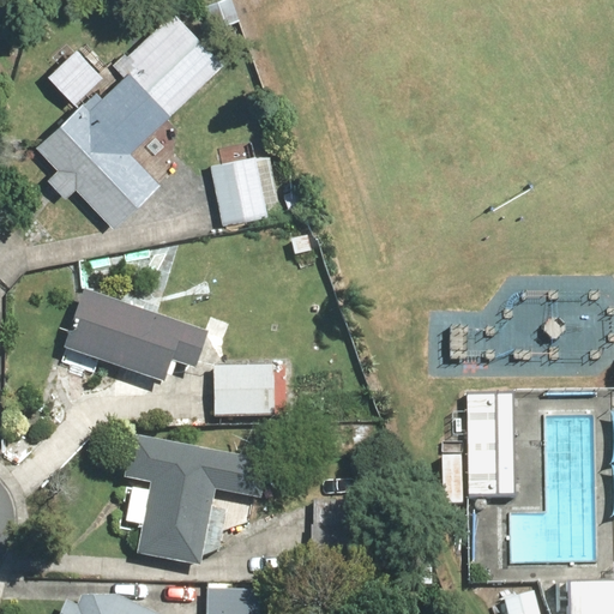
[(160,181),(132,150),(224,66),(173,10),(112,65),(121,76),(108,88),(72,47),(43,73),(73,107),(32,144),(55,169),(44,179),(62,198),(72,188),(108,228),(160,181)]
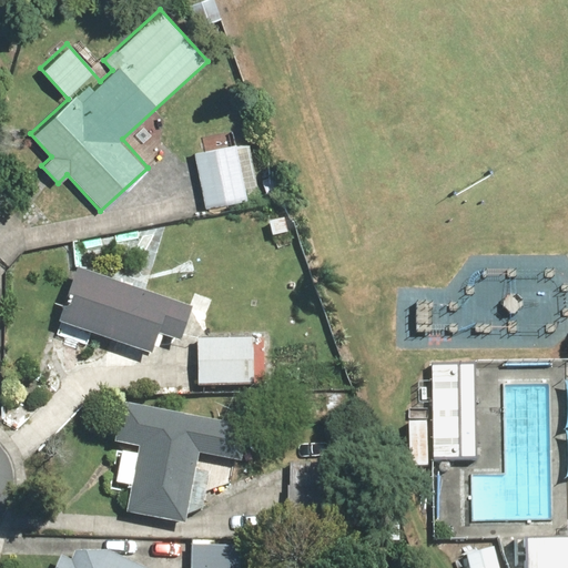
[(249,199),(235,143),(199,150),(183,132),(166,145),(183,164),(193,155),(205,209),(249,199)]
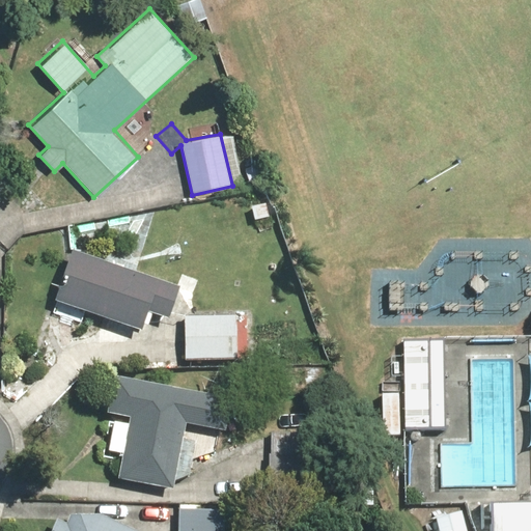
[(87,316),(112,324),(106,341),(123,346),(129,328),(142,332),(147,313),(167,318),(176,286),(68,254),(59,287),(54,306),(51,315),(60,317),(59,323),(73,327),(74,324),(84,326),(87,316)]
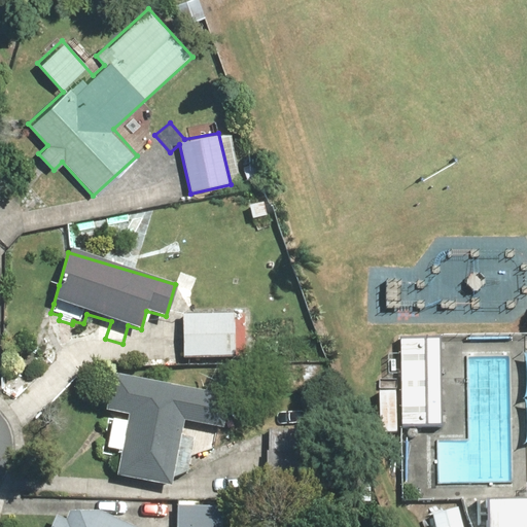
[(235,357),(244,357),(244,315),(182,315),(182,360),(235,360),(235,357)]
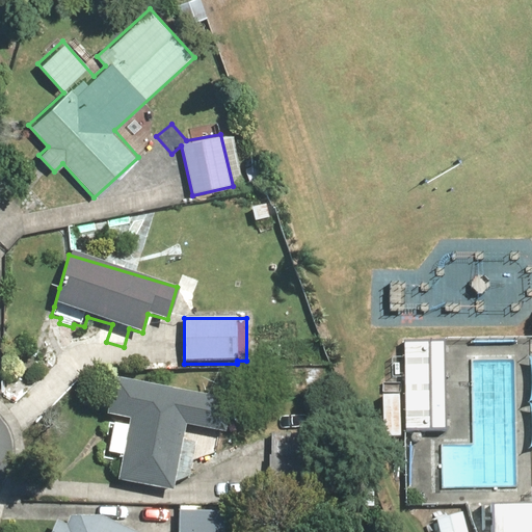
[(442,341),(403,342),(405,435),(443,434),(442,341)]
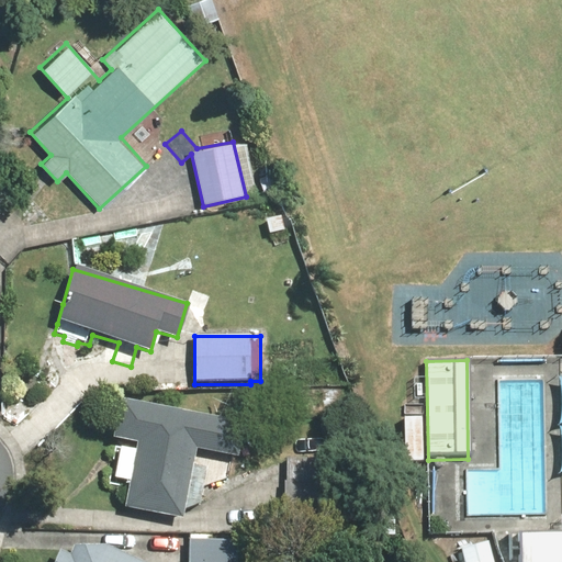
[(192,468),(194,453),(237,460),(243,422),(117,403),(112,441),(135,445),(134,450),(120,448),(114,482),(130,484),(126,509),(183,518),(186,504),(201,506),(206,470),(192,468)]
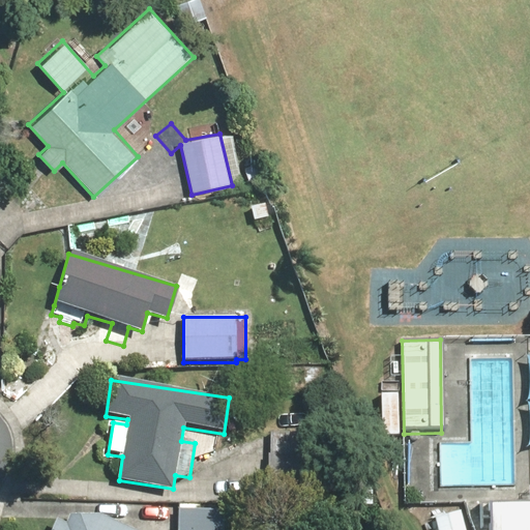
[(400,393),(380,393),(379,438),(398,439),(400,393)]
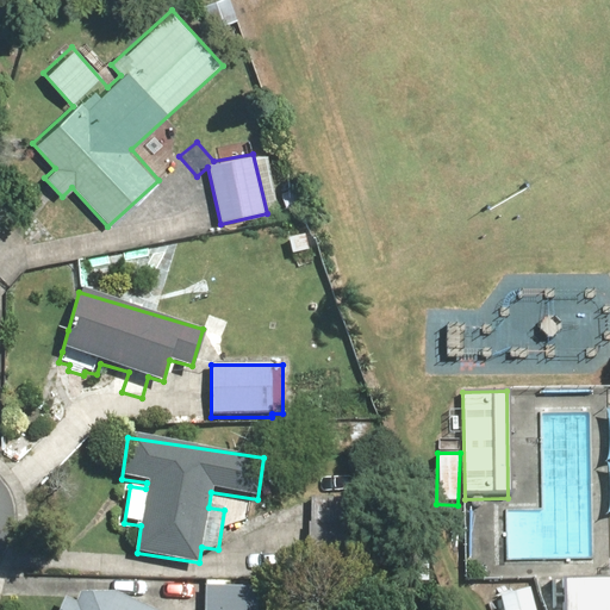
[(348,496),(309,496),(307,556),(347,558),(348,496)]
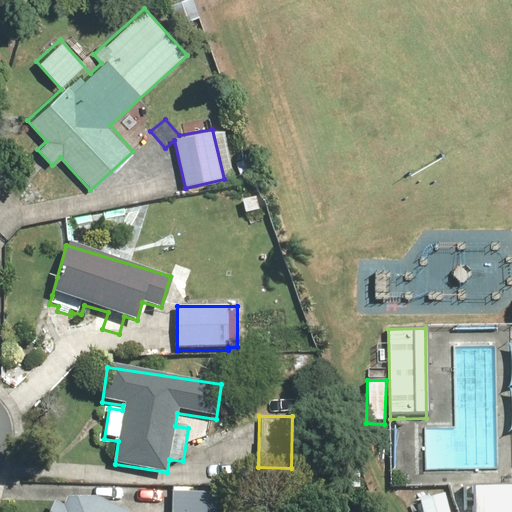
[(511,511),(511,488),(476,488),(476,511),(511,511)]
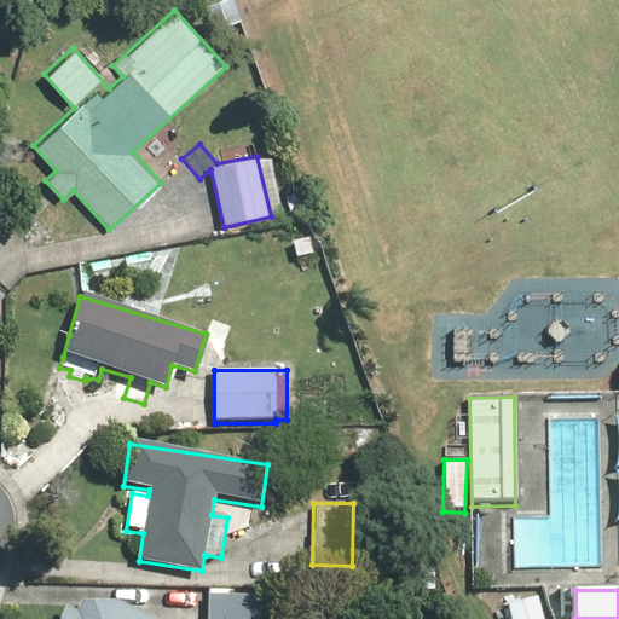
[(206,593),(206,618),(282,618),(283,593),(206,593)]
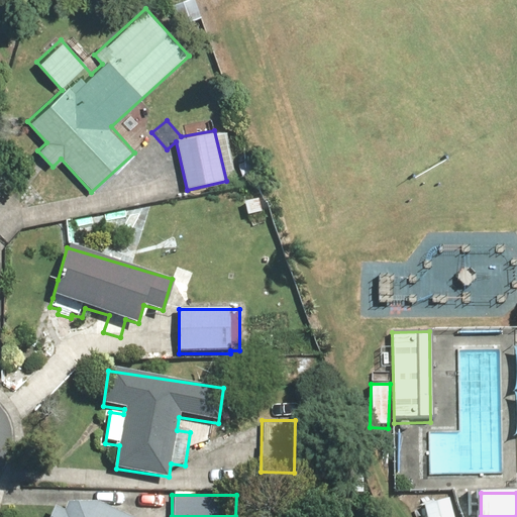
[(453,516),(449,500),(423,507),(425,516),(453,516)]
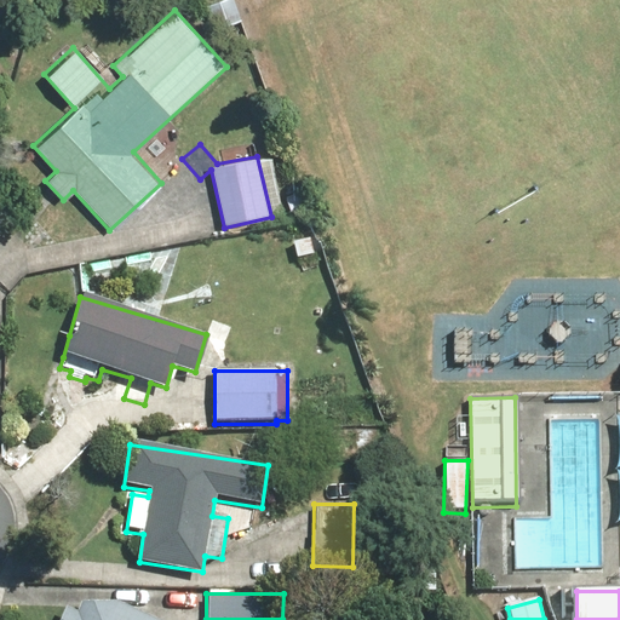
[(130,608),(105,602),(90,603),(73,610),(65,608),(58,619),(151,619),(130,608)]
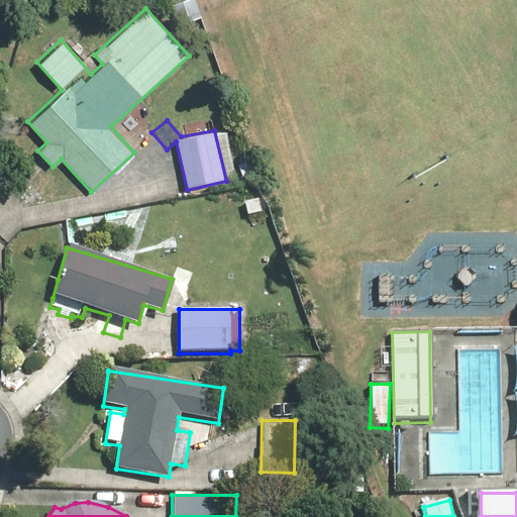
All buildings are outlined.
